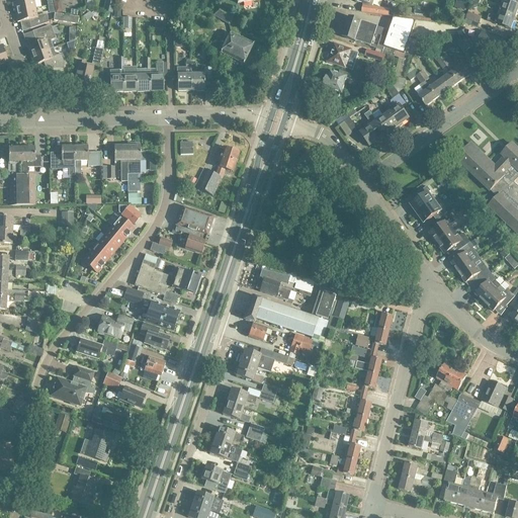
[(15,13),(35,8),(33,1),(35,0),(23,0),(24,0),(13,3),(15,13)]
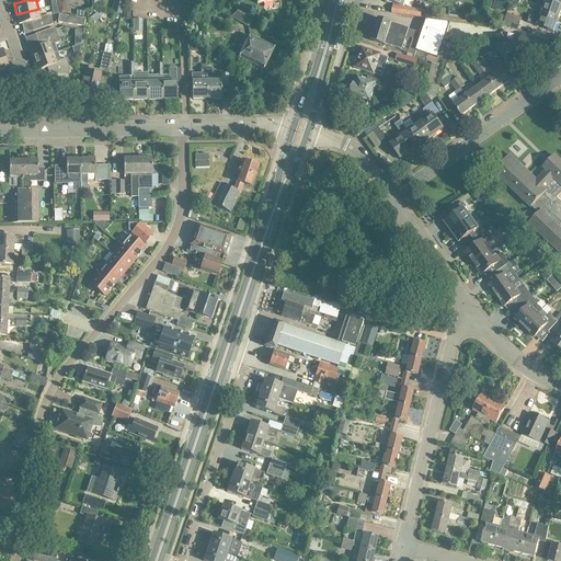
[(405,0),(385,0),(385,2),(395,6),(392,14),(420,19),(421,9),(404,7),(405,0)]
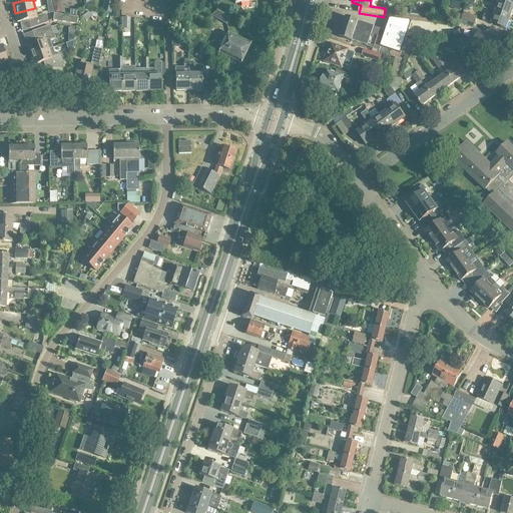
[(512,5),(499,0),(497,6),(494,5),(492,11),(494,12),(510,17),(512,8),(512,5)]
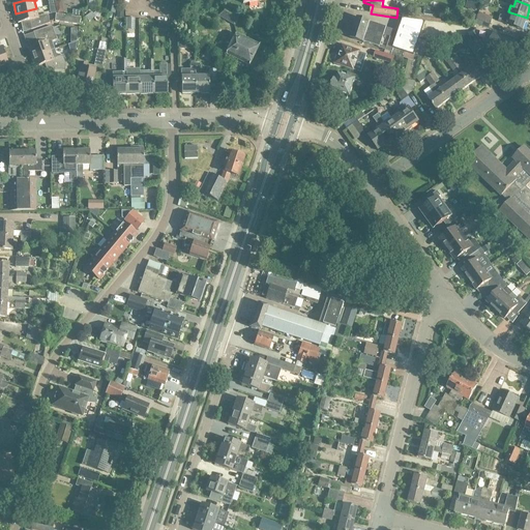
[(467,8),(476,11),(479,4),(469,1),(467,8)]
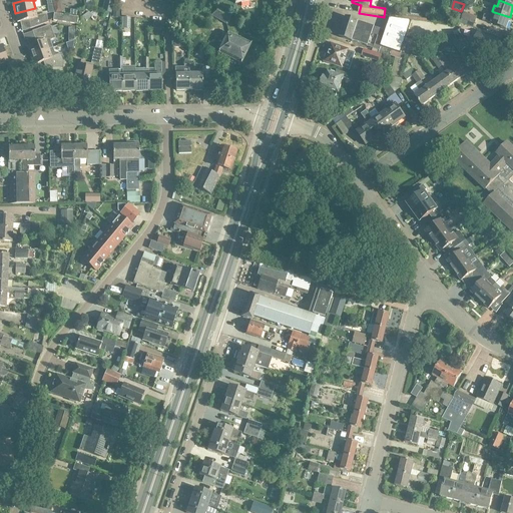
[(217,6),(211,15),(226,24),(231,14),(217,6)]
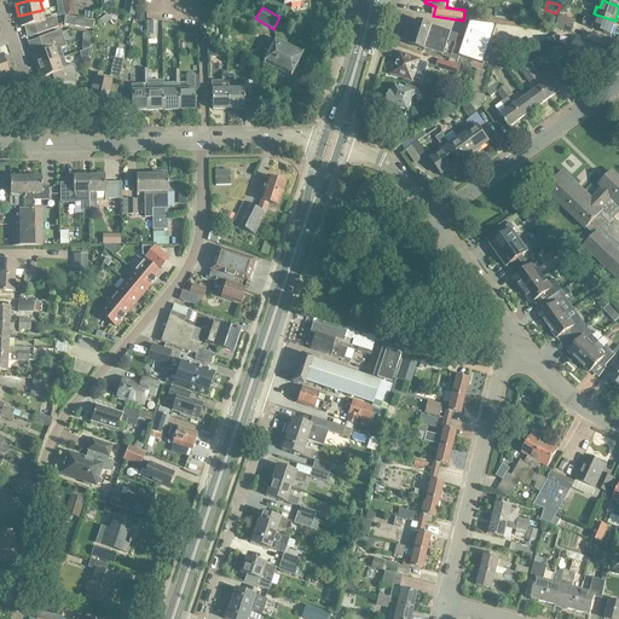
[(42,10),(18,16),(21,27),(34,24),(36,35),(58,28),(56,17),(45,19),(42,10)]
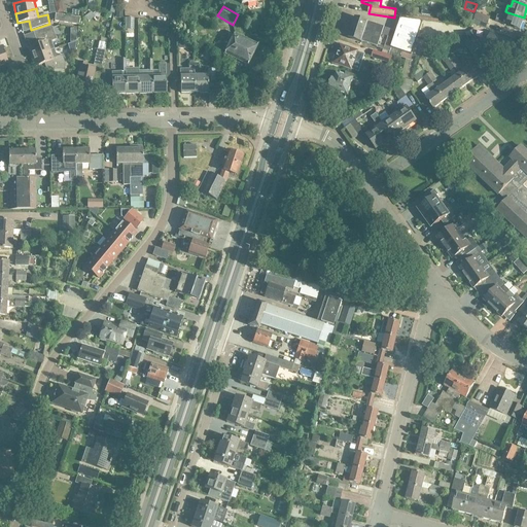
[(473,20),(487,25),(490,16),(477,11),(473,20)]
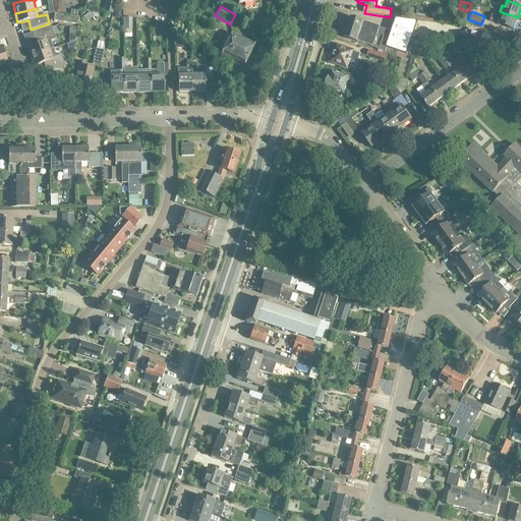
[(518,17),(502,12),(500,18),(491,15),(489,21),(513,31),(517,20),(518,21),(519,18),(518,17)]
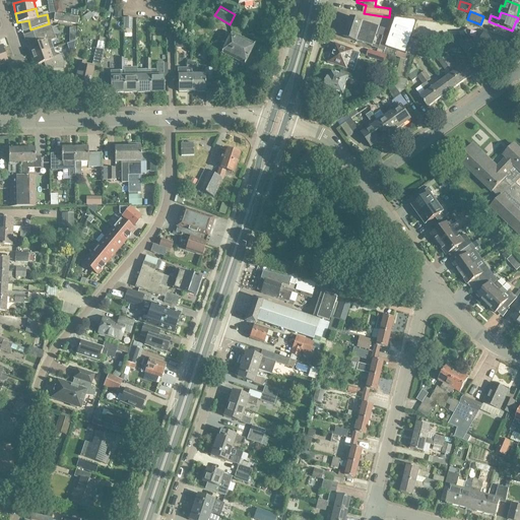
[(55,14),(54,21),(78,24),(79,17),(77,17),(70,16),(55,14)]
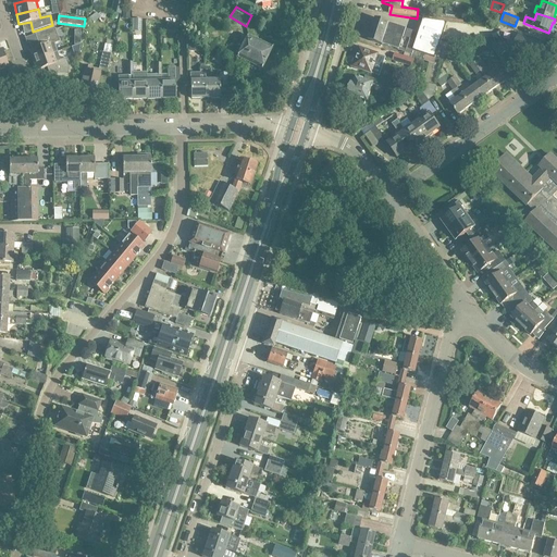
[(413,51),(426,56),(434,58),(445,24),(423,21),(419,34),(398,27),(390,25),(375,21),(369,41),(411,56),(413,51)]
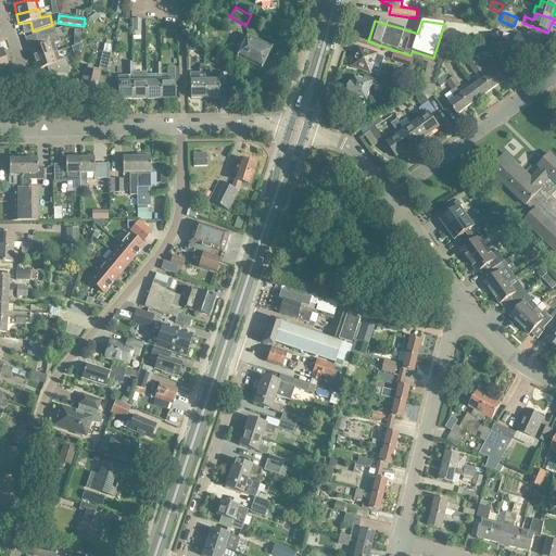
[(33,61),(53,53),(51,45),(60,41),(54,28),(52,28),(35,34),(39,47),(29,50),(33,61)]
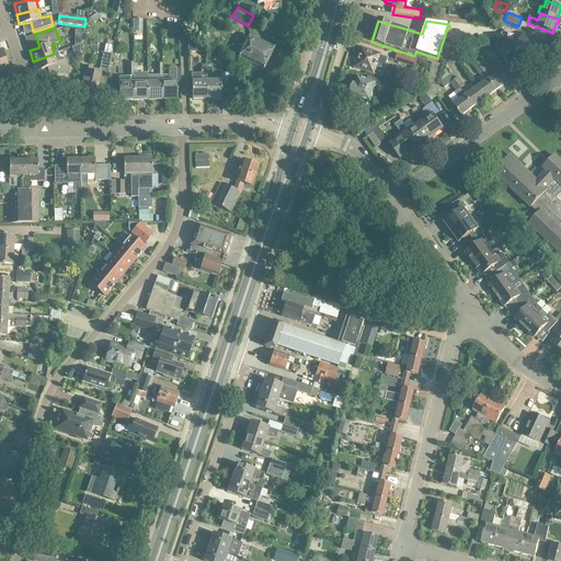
[(500,35),(491,42),(502,58),(511,52),(500,35)]
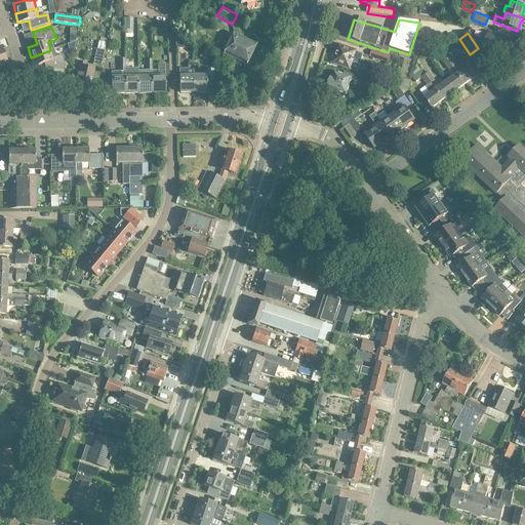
[(234,34),(224,54),(246,66),(256,45),(234,34)]
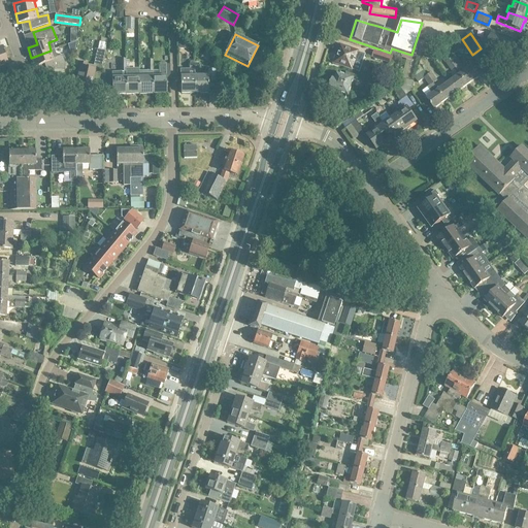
[(492,34),(486,50),(509,58),(515,42),(492,34)]
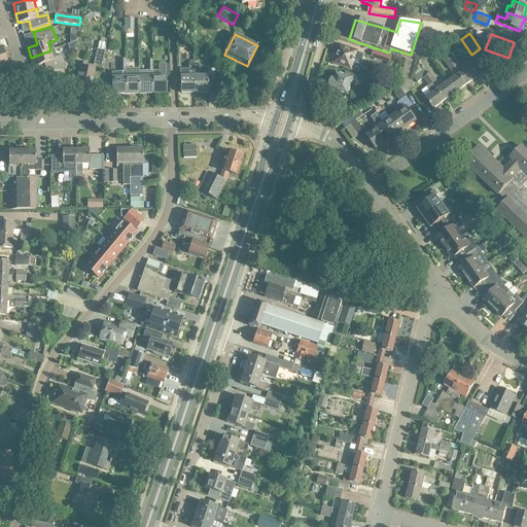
[(77,79),(75,91),(90,95),(95,71),(101,72),(108,42),(100,40),(94,66),(80,63),(76,79),(77,79)]
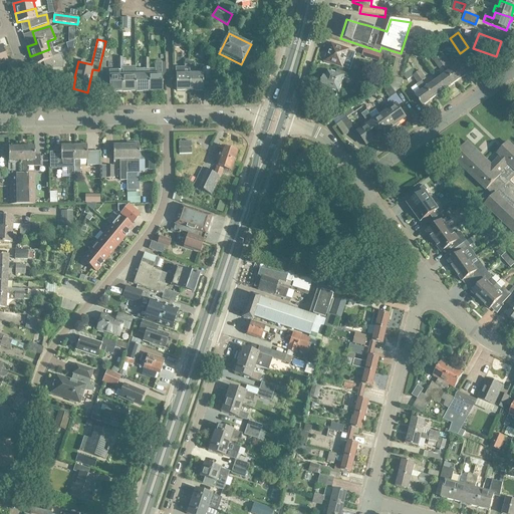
[(173,44),(173,56),(185,56),(185,44),(173,44)]
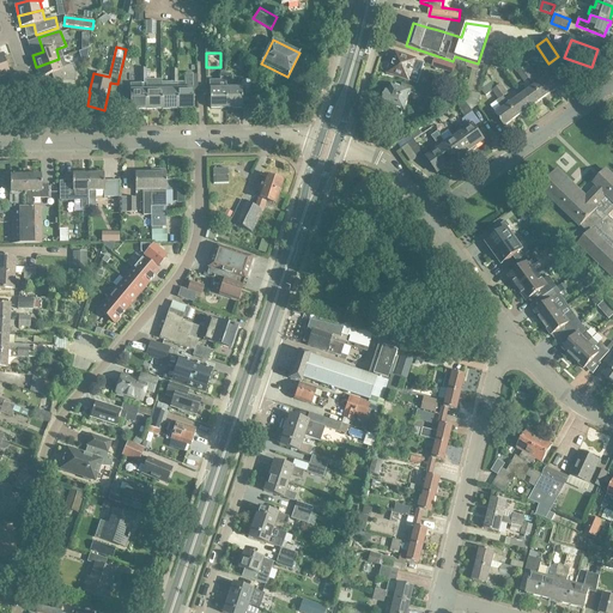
[(0,54),(0,80),(8,78),(13,92),(7,95),(10,103),(24,98),(22,90),(23,90),(19,79),(14,64),(7,67),(2,54),(0,54)]
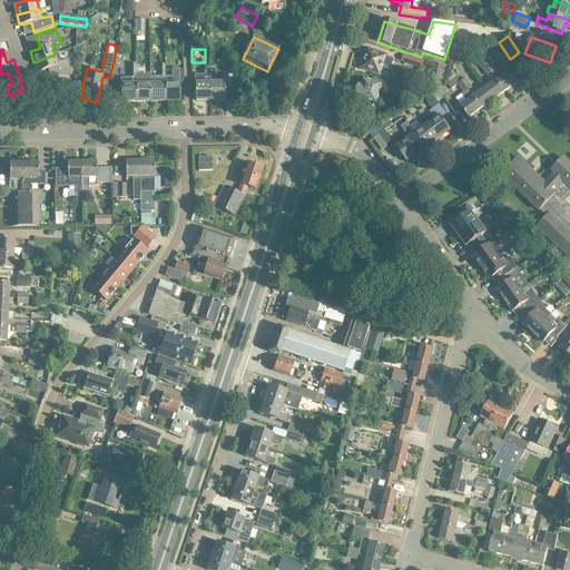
[(367,51),(362,69),(380,75),(389,78),(391,69),(394,60),(367,51)]
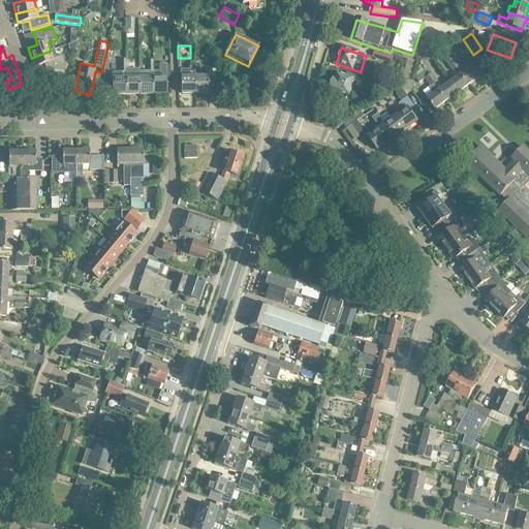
[(375,50),(373,57),(392,63),(394,56),(375,50)]
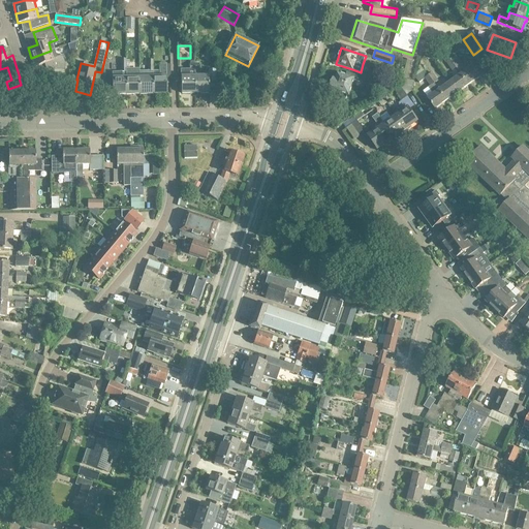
[(54,58),(51,51),(31,58),(34,67),(45,64),(48,70),(48,75),(65,75),(65,63),(62,55),(54,58)]
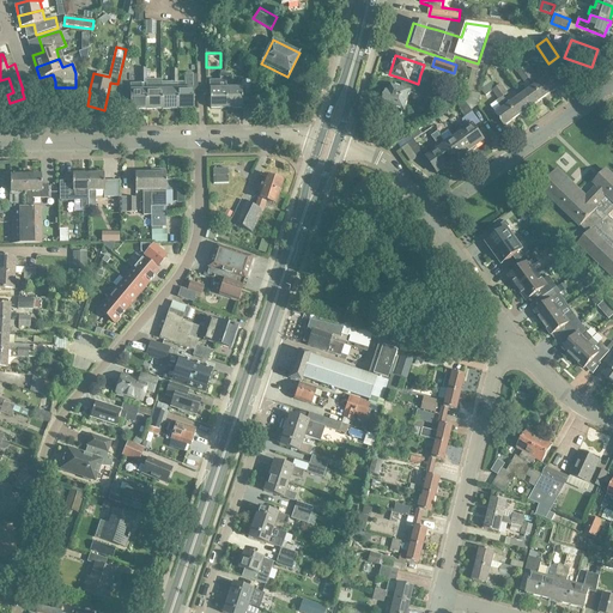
[(522,60),(519,62),(529,78),(535,86),(544,98),(554,91),(546,79),(539,84),(522,60)]
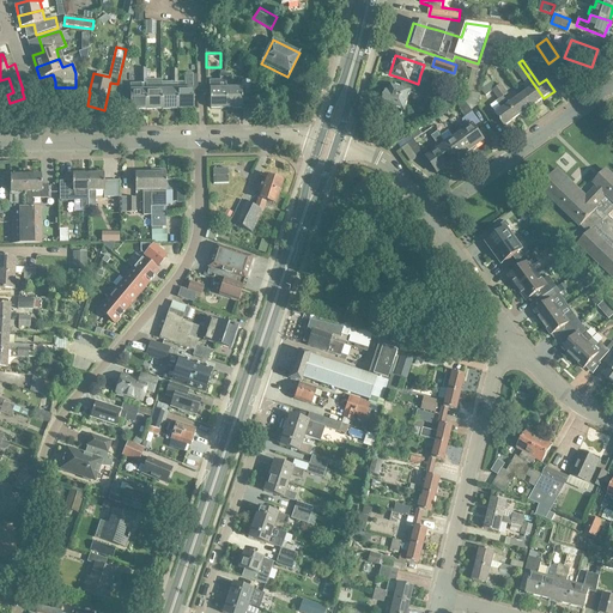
[(235,66),(242,71),(246,66),(237,61),(235,66)]
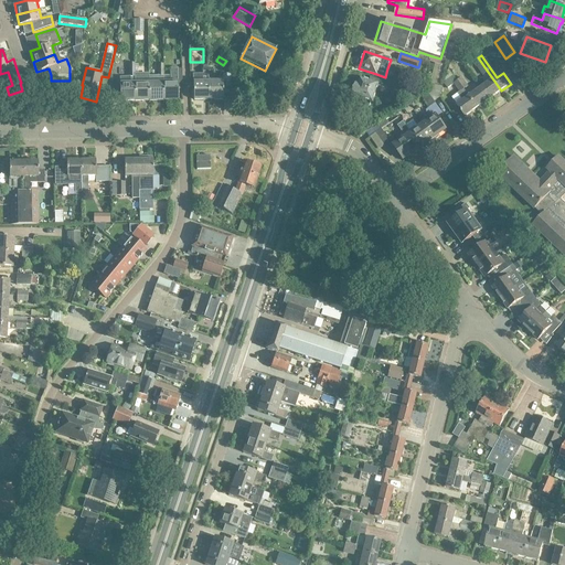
[(448,62),(440,59),(433,56),(430,61),(441,65),(436,83),(440,85),(448,62)]
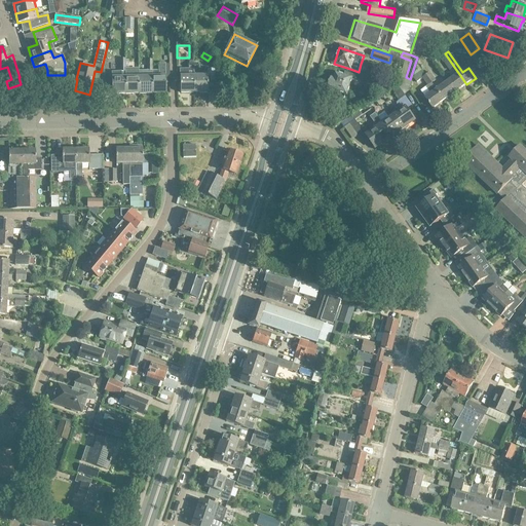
[(454,67),(445,53),(444,53),(440,55),(450,70),(454,67)]
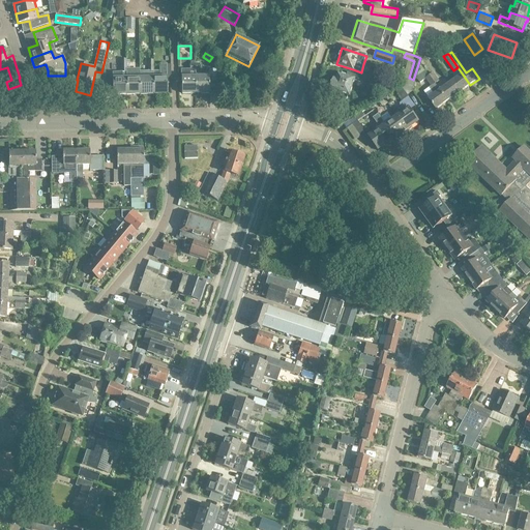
[(126,79),(126,74),(125,58),(121,58),(121,70),(113,70),(113,79),(112,79),(113,94),(126,94),(126,79)]
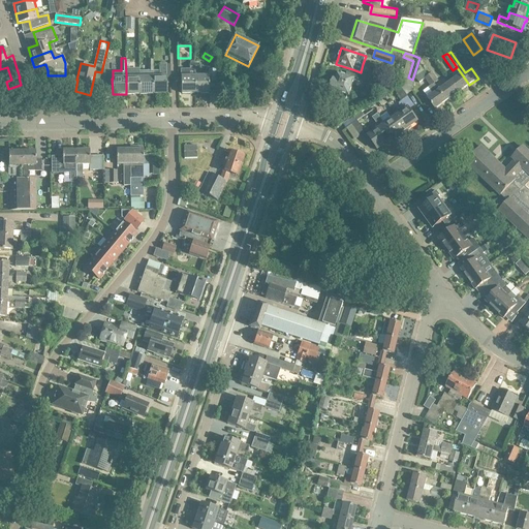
[(194,70),(194,62),(194,60),(190,60),(190,68),(181,68),(181,93),(195,93),(194,78),(194,70)]
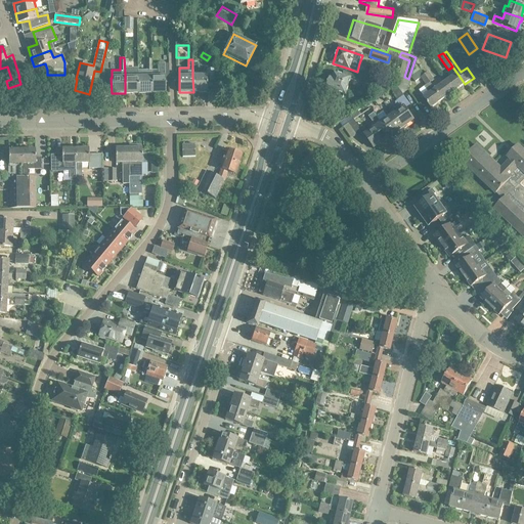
[(161,73),(151,73),(151,77),(151,93),(165,93),(165,77),(165,63),(160,64),(161,73)]
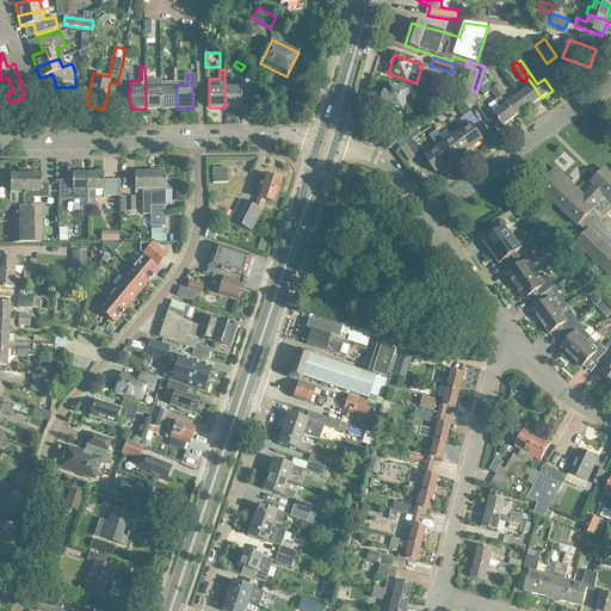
[(501,96),(494,86),(489,79),(486,82),(498,99),(495,100),(501,109),(493,115),(503,127),(517,117),(508,104),(501,96)]
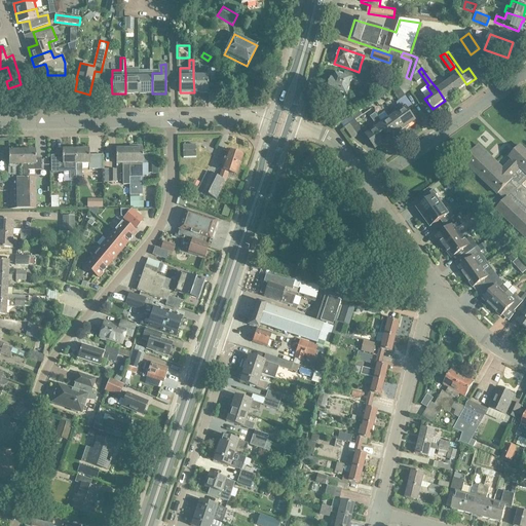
[(208,76),(193,77),(194,92),(208,92),(208,90),(209,90),(209,79),(215,79),(214,69),(208,69),(208,76)]
